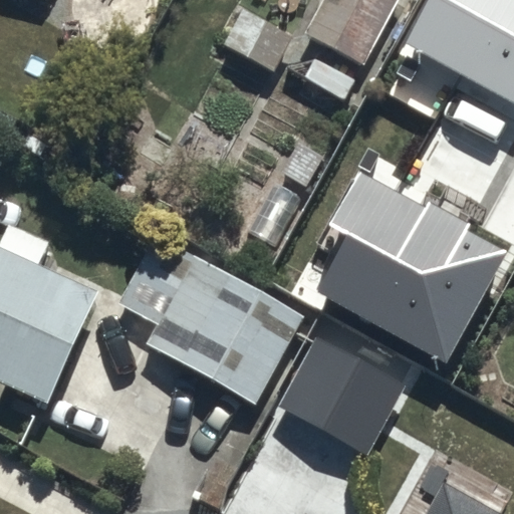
[(320,0),(298,37),(361,74),(404,0),(320,0)]
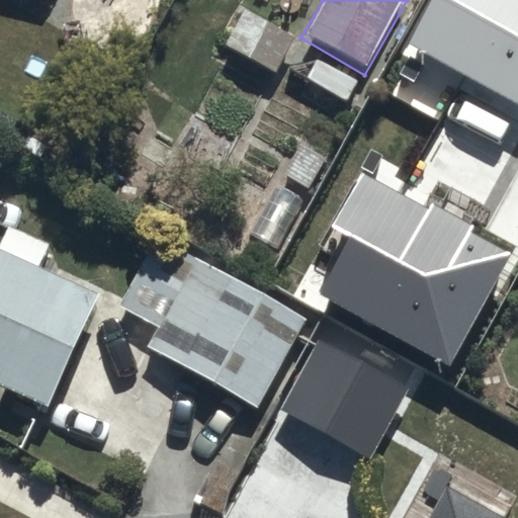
[(517,0),(431,0),(408,44),(517,103),(517,0)]
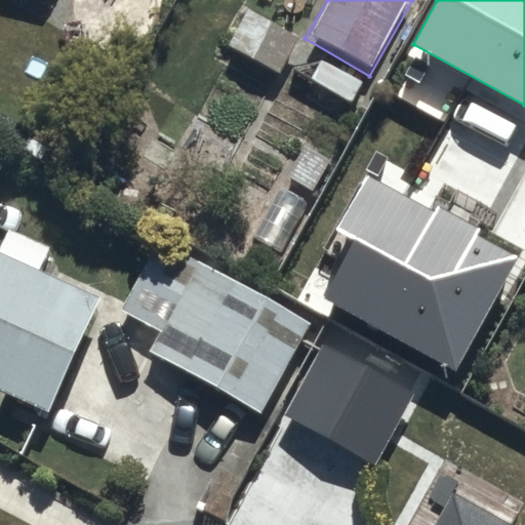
[(435,210),(368,174),(337,231),(356,241),(326,294),(456,365),(517,255),(477,234),(481,227),(438,203),(435,210)]
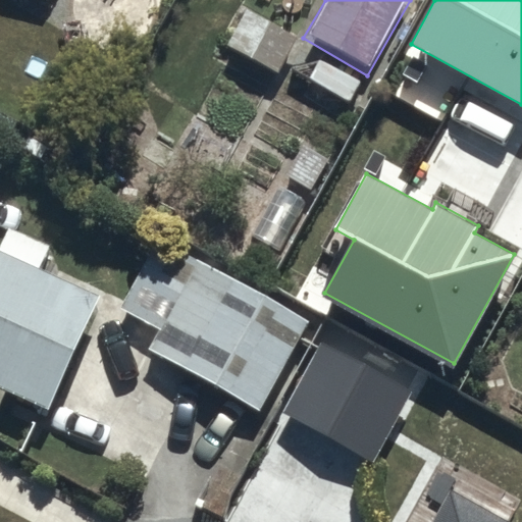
[(147,351),(260,411),(308,322),(158,242),(122,309),(159,328),(147,351)]
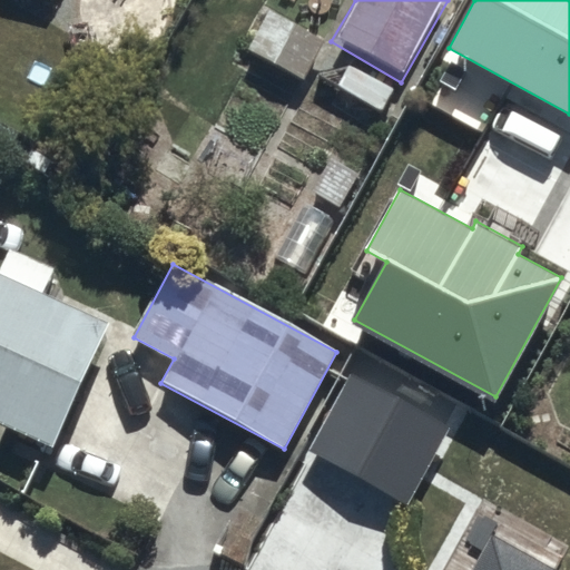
[(0,428),(56,453),(115,323),(0,271),(0,428)]
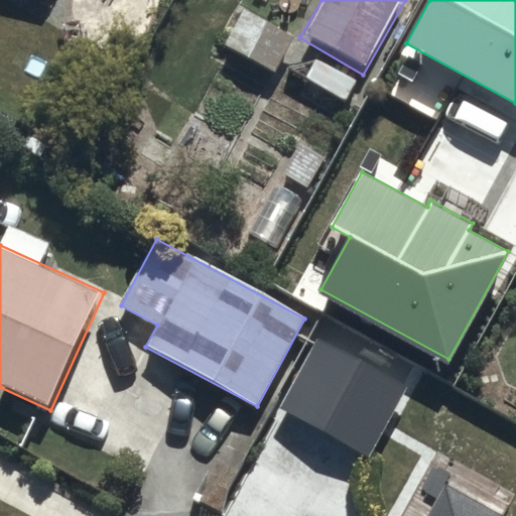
[(407,386),(318,338),(279,408),(368,457),(407,386)]
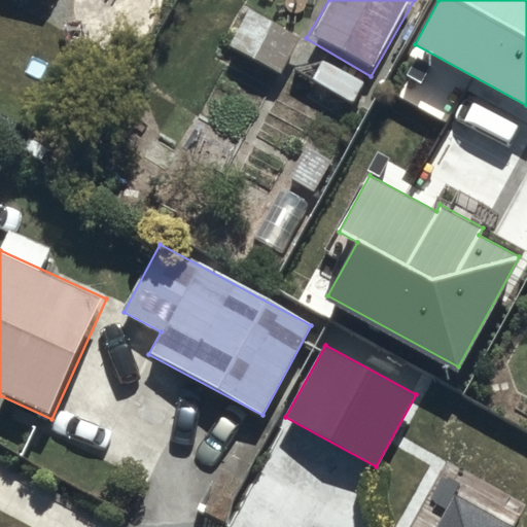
[(513,526),(457,496),(440,526),(513,526)]
